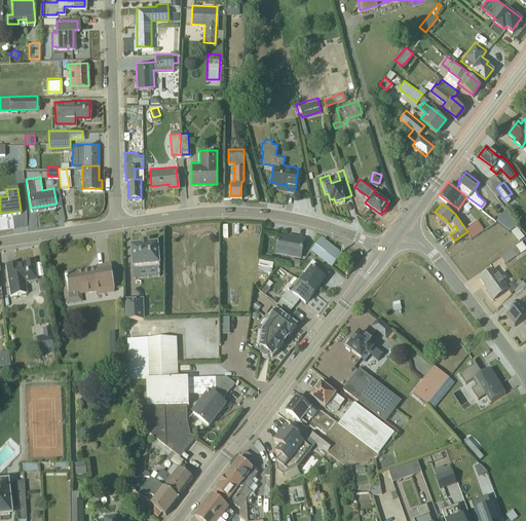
[(517,221),(505,209),(500,212),(496,219),(509,228),(517,221)]
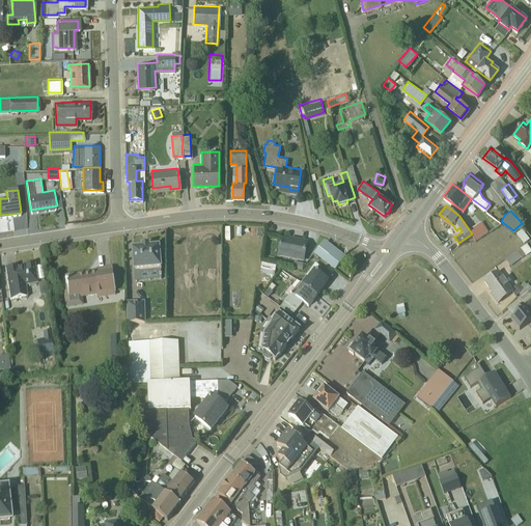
[(480,219),(468,228),(472,233),(475,239),(487,230),(480,219)]
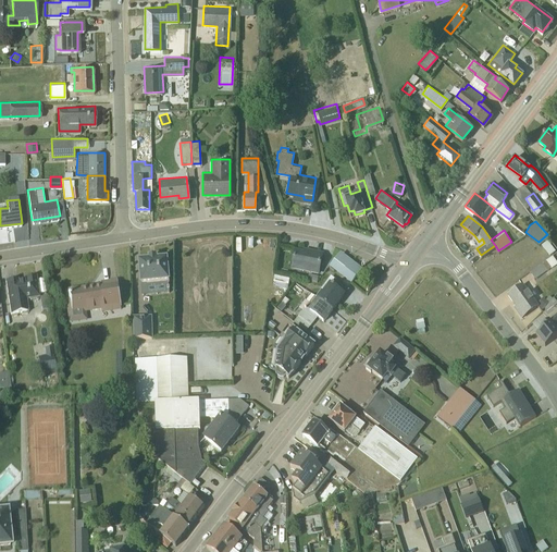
[(547,238),(541,243),(548,253),(555,247),(547,238)]
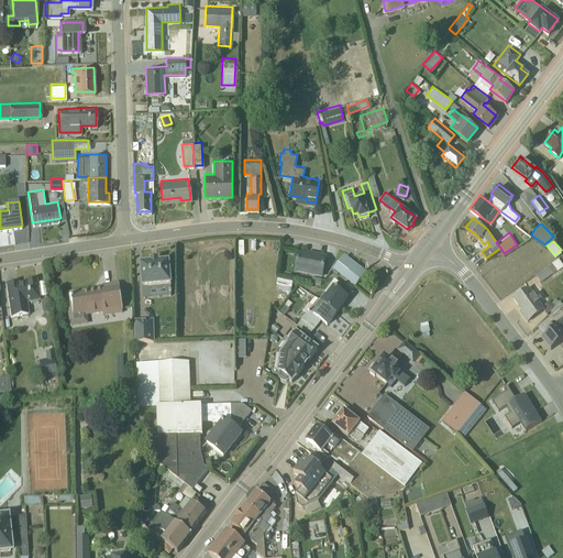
[(298,250),(295,267),(320,274),(324,253),(317,251),(317,253),(298,250)]
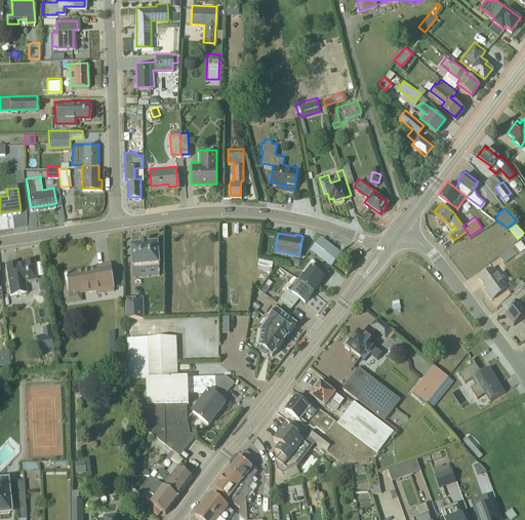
[(321,238),(313,249),(330,262),(337,252),(334,249),(335,248),(321,238)]
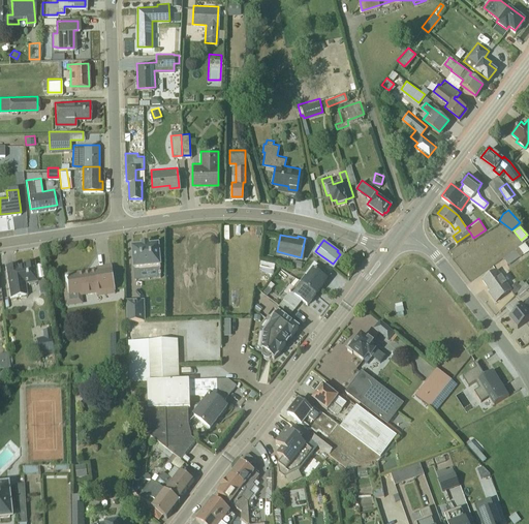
[(507,263),(528,246),(524,240),(502,255),(507,263)]
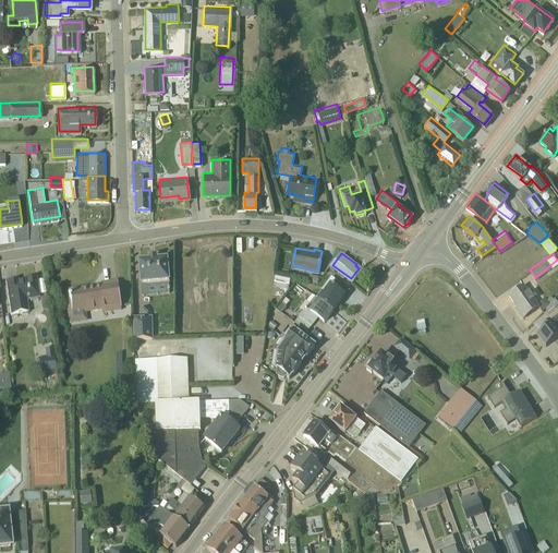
[(140,260),(142,284),(170,280),(168,257),(157,259),(157,254),(148,255),(148,260),(140,260)]
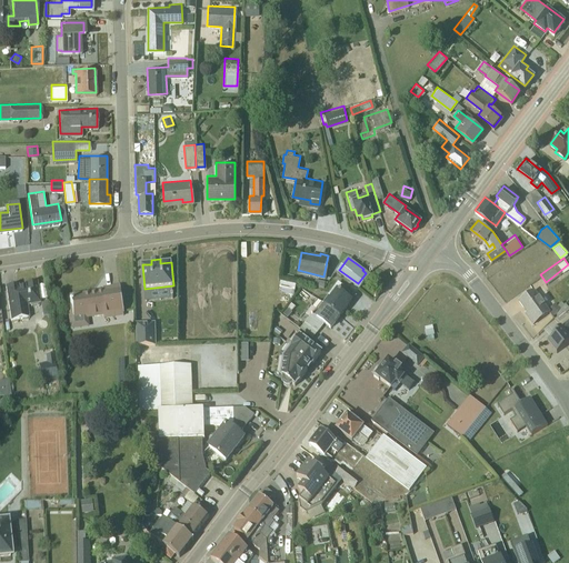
[(279,285),(293,290),(297,281),(282,277),(279,285)]
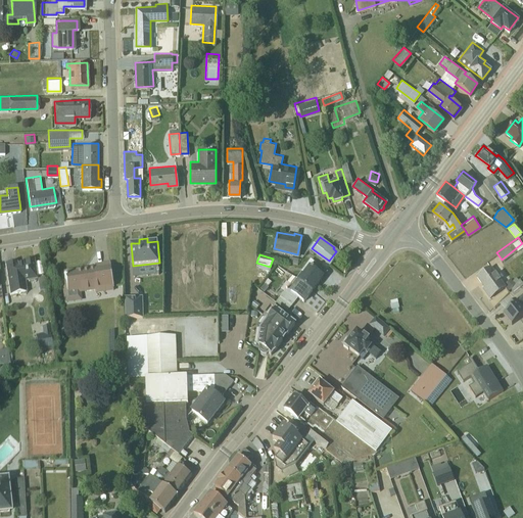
[(5,261),(9,292),(26,289),(25,280),(35,279),(35,276),(36,275),(34,256),(21,259),(22,262),(16,262),(15,260),(5,261)]
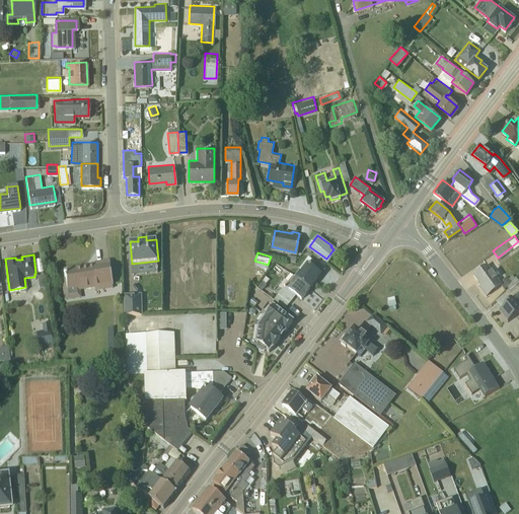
[(293,269),(290,272),(308,286),(323,267),(308,255),(296,271),(293,269)]
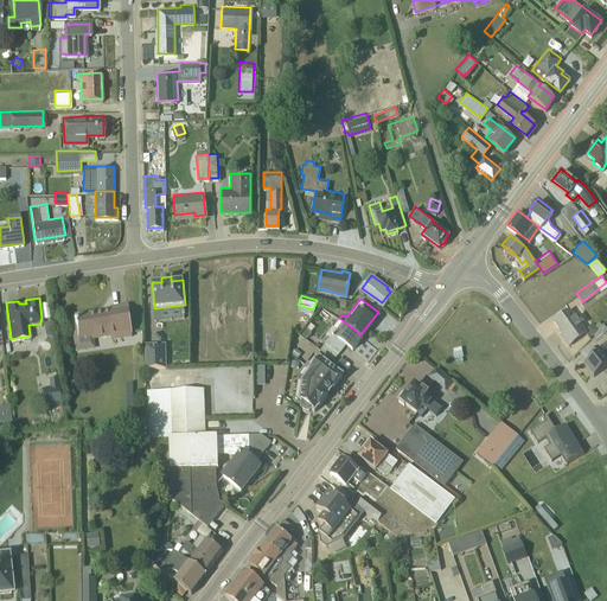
[(71,325),(75,347),(106,343),(104,334),(123,332),(132,331),(128,305),(127,302),(109,306),(110,308),(74,313),(76,324),(71,325)]
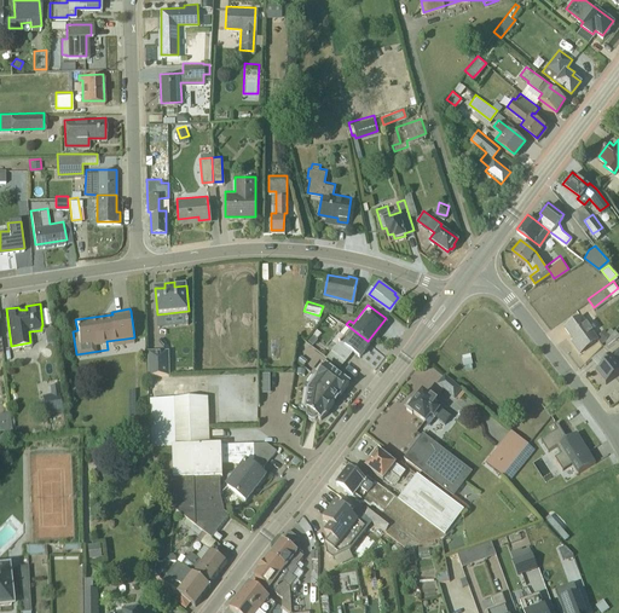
[(597,336),(580,313),(563,325),(570,334),(571,333),(574,337),(571,339),(579,350),(597,336)]
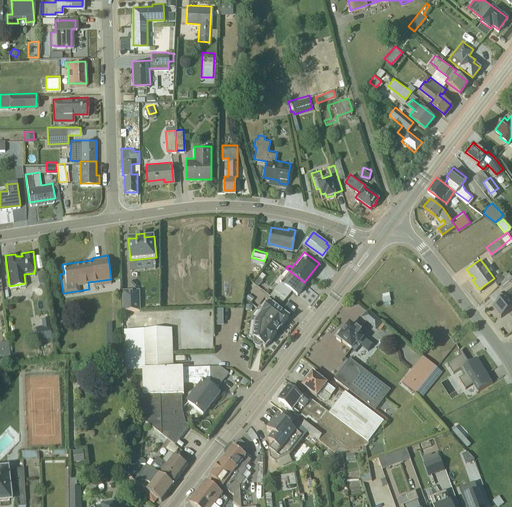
[(304,282),(286,268),(283,272),(285,273),(274,288),(286,297),(292,288),(297,292),(304,282)]
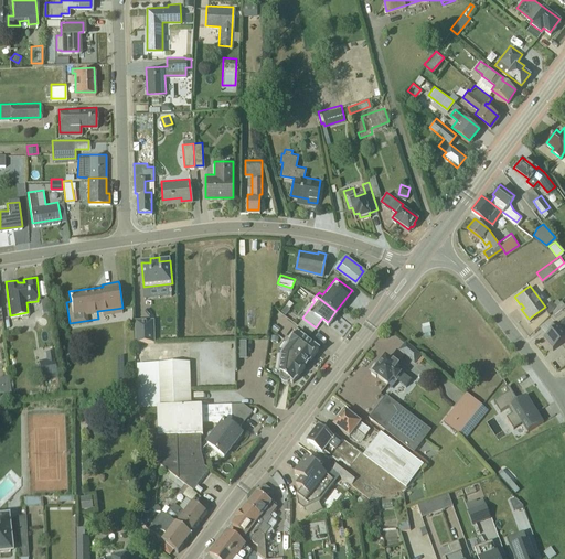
[(248,298),(240,298),(241,323),(249,323),(248,298)]
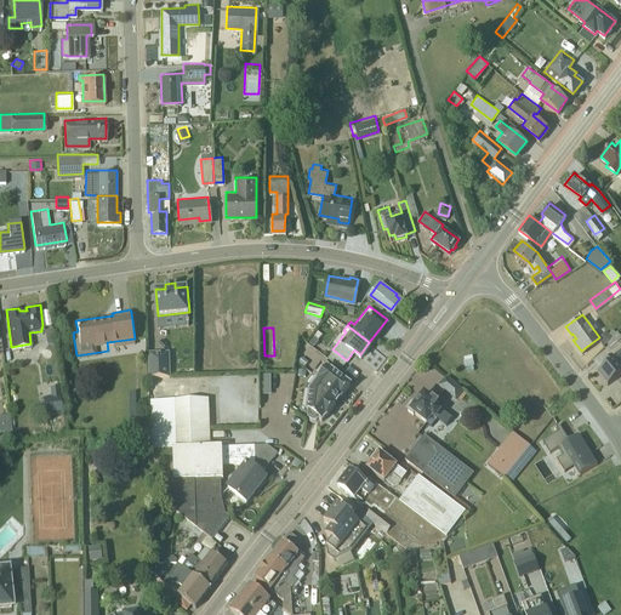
[(608,382),(620,370),(620,334),(616,328),(607,340),(609,343),(604,347),(611,354),(603,360),(605,363),(597,369),(608,382)]
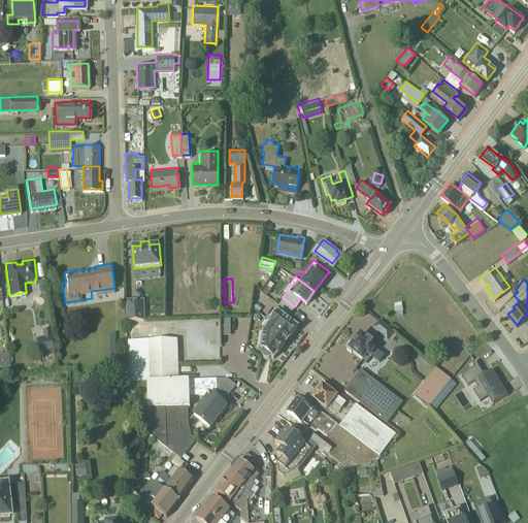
[(144,319),(143,296),(126,297),(126,320),(144,319)]
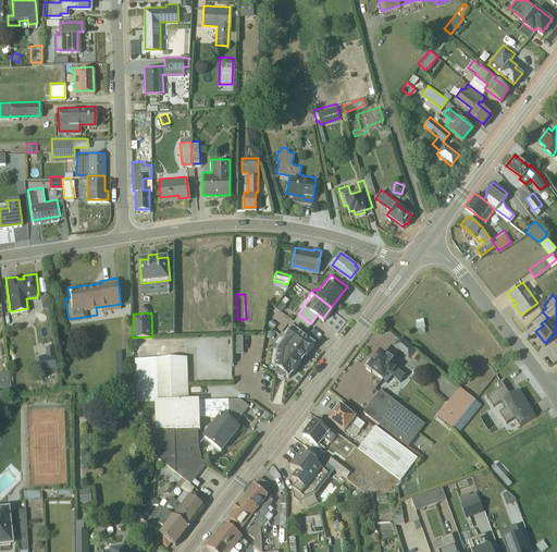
[(416,319),(417,327),(424,326),(423,318),(416,319)]
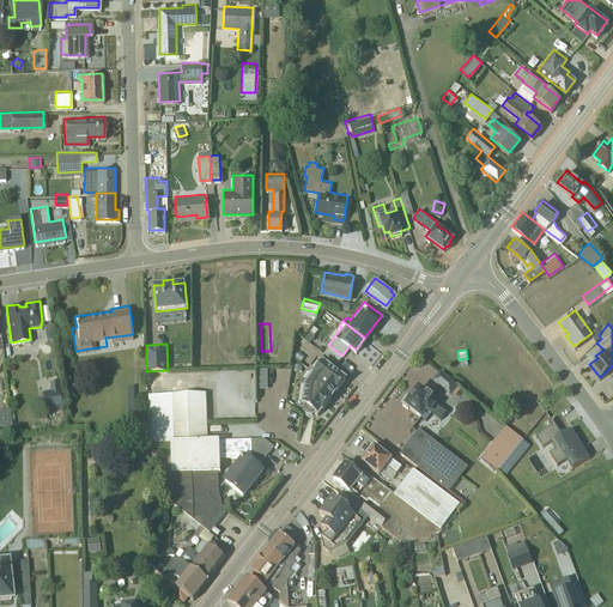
[(345,377),(317,357),(307,368),(301,401),(304,404),(303,407),(303,411),(308,414),(313,414),(315,412),(319,412),(345,377)]
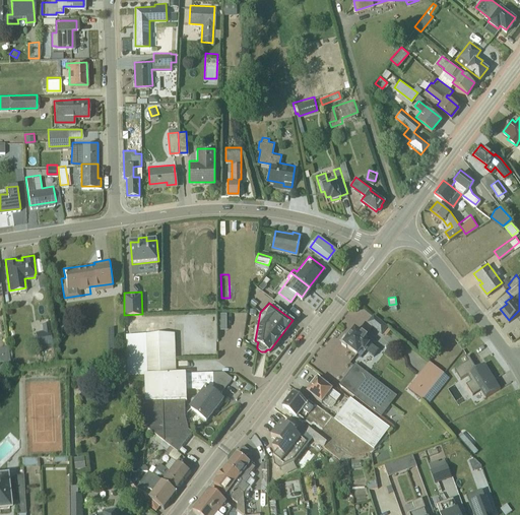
[(388,324),(373,311),(366,319),(381,332),(388,324)]
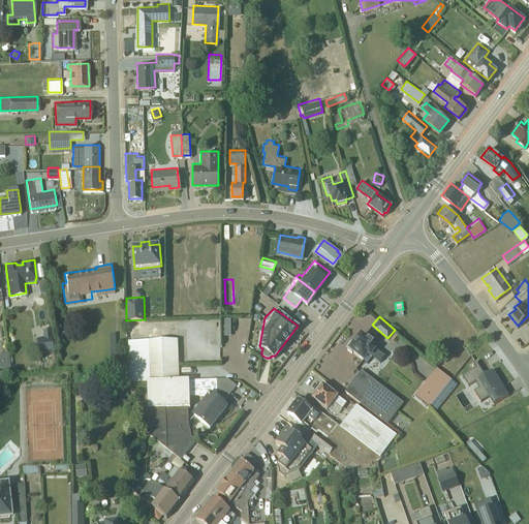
[(350,342),(347,347),(363,359),(364,358),(370,362),(374,357),(372,355),(377,346),(372,342),(374,338),(367,333),(365,336),(360,332),(351,343),(350,342)]
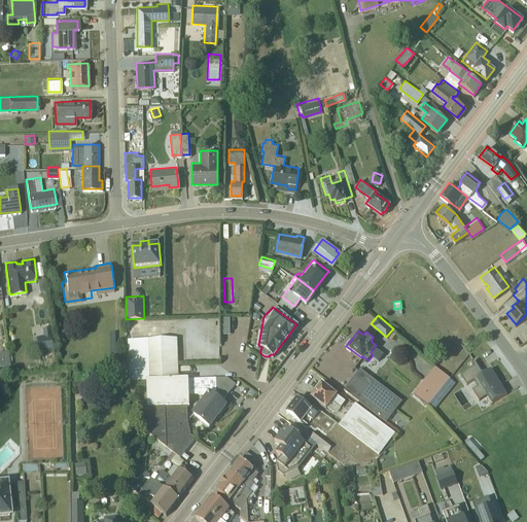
[(50,334),(40,335),(42,345),(51,344),(50,334)]
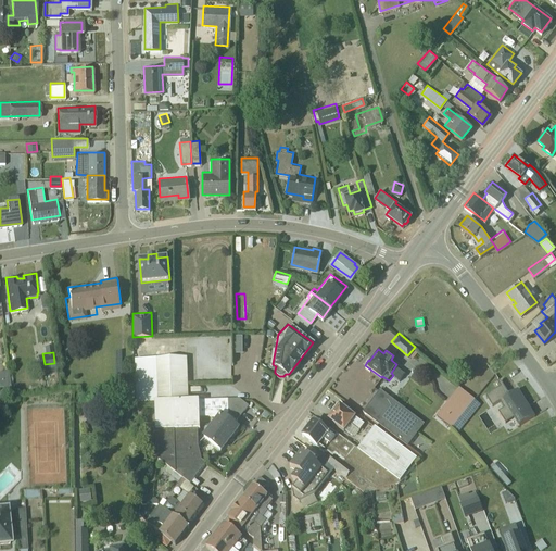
[(136,399),(155,399),(190,398),(189,355),(135,357),(136,399)]
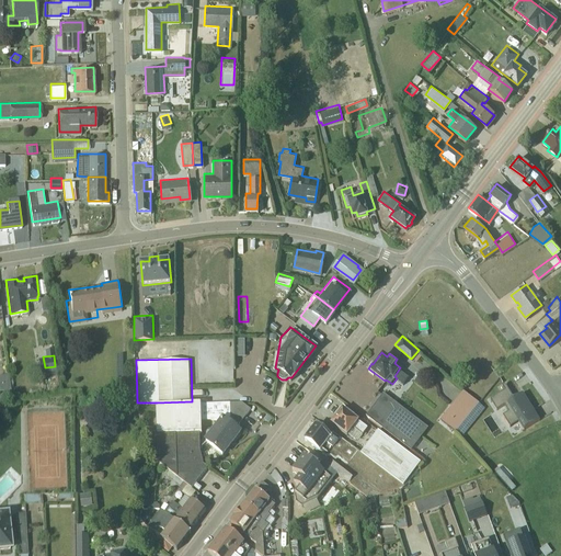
[(10,371),(0,371),(0,387),(11,387),(10,371)]
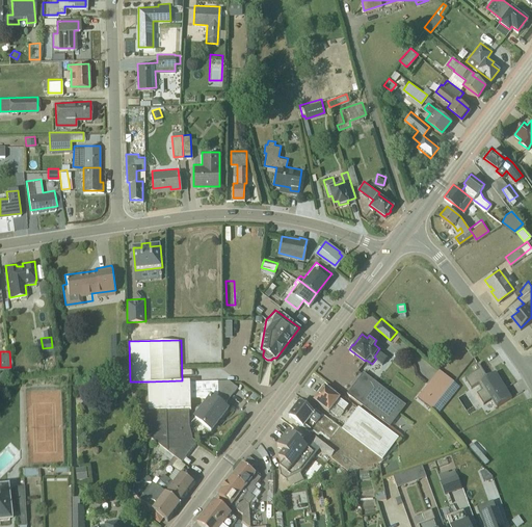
[(464,375),(471,386),(478,380),(481,387),(476,391),(483,401),(490,396),(496,404),(510,395),(495,369),(486,374),(478,361),(475,363),(478,367),(464,375)]
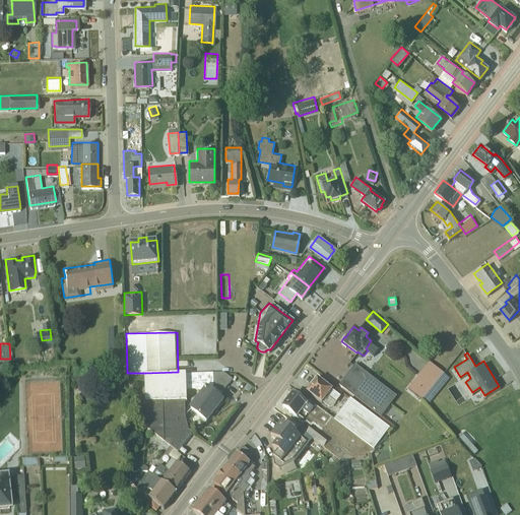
[(428,401),(449,375),(429,360),(407,386),(428,401)]
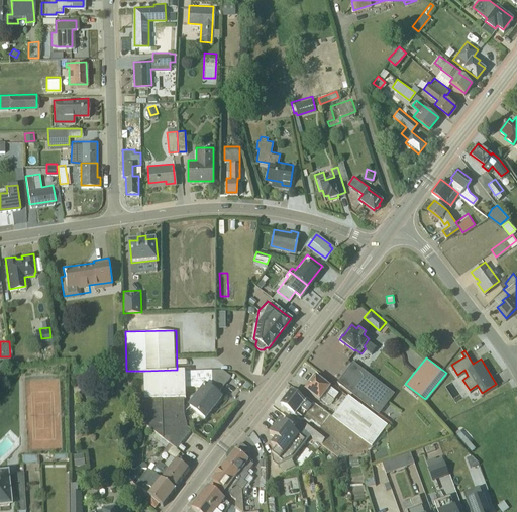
[(353,359),(336,379),(378,412),(394,392),(353,359)]
